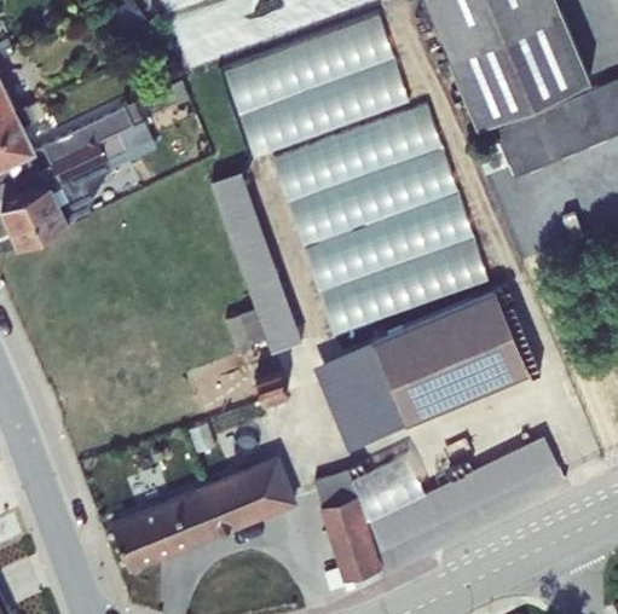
[(132,0),(127,0),(111,10),(126,34),(145,22),(132,0)]
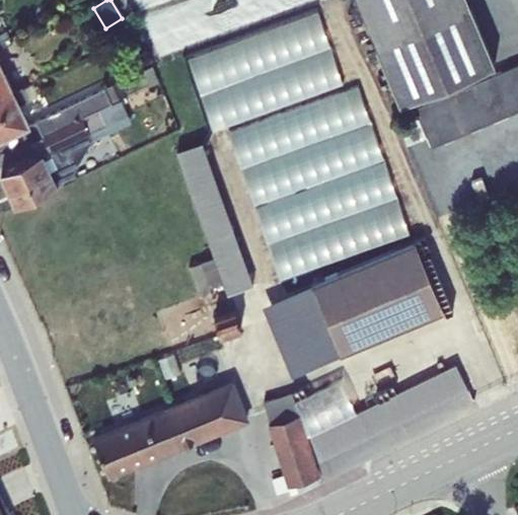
[(354,0),(398,106),(468,77),(495,67),(466,0),(354,0)]
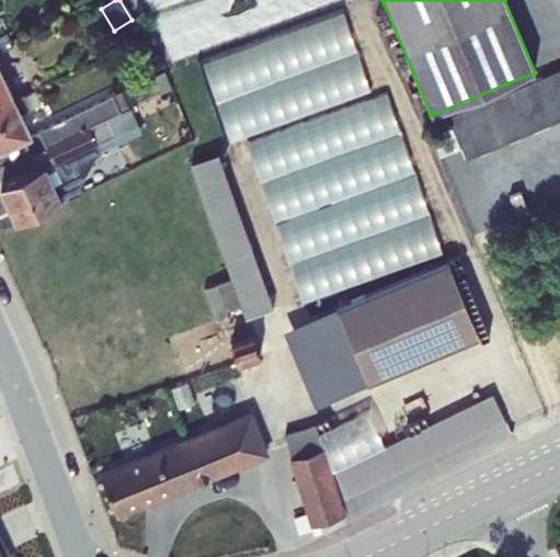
[(342,15),(203,67),(229,145),(369,93),(342,15)]
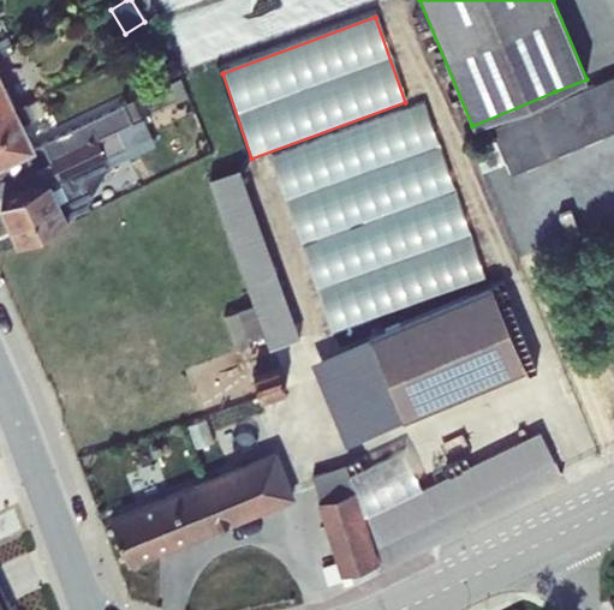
[(0,52),(11,47),(6,39),(5,40),(4,36),(0,37),(0,52)]
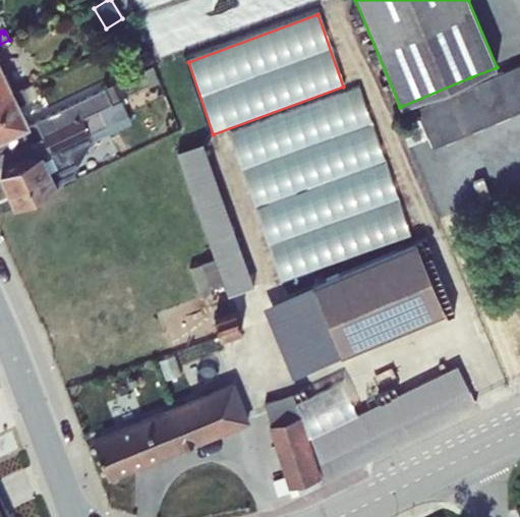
[(9,40),(0,44),(0,101),(14,95),(0,64),(0,52),(12,46),(9,40)]
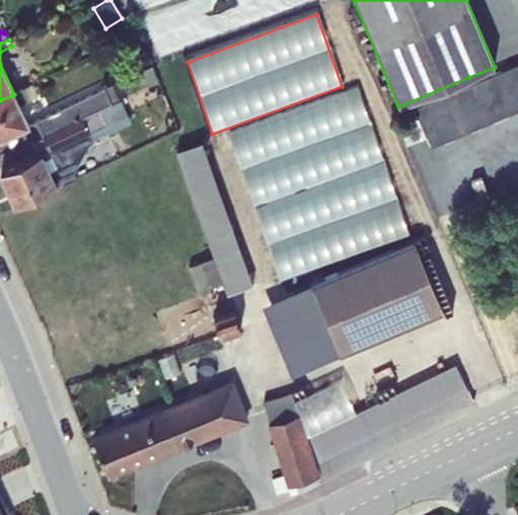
[(517,65),(408,113),(412,122),(418,120),(426,138),(430,150),(517,113),(517,65)]
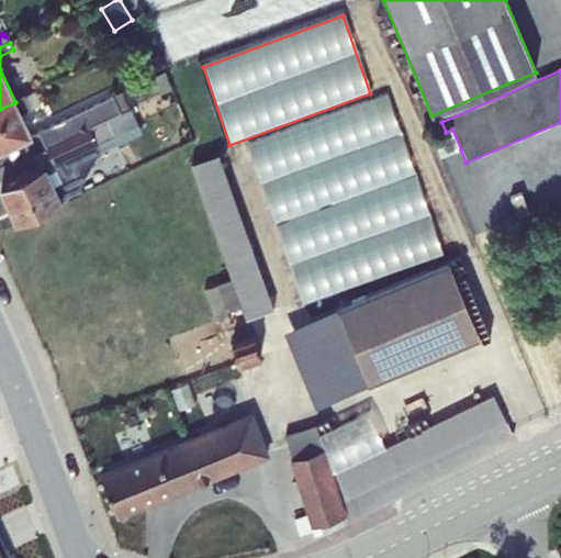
[(15,102),(0,109),(0,153),(32,137),(21,115),(41,107),(34,92),(15,102)]
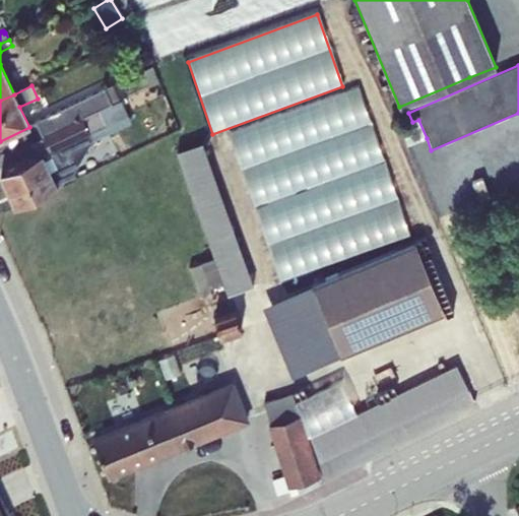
[(35,123),(42,139),(98,113),(111,107),(110,106),(118,102),(111,87),(35,123)]
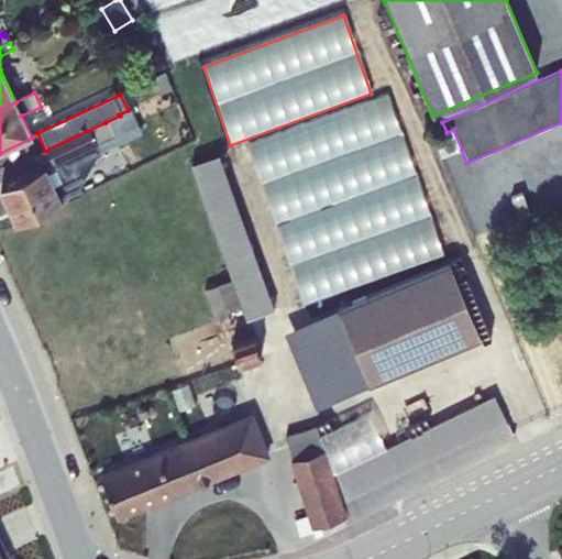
[(388,97),(246,148),(302,306),(443,256),(388,97)]
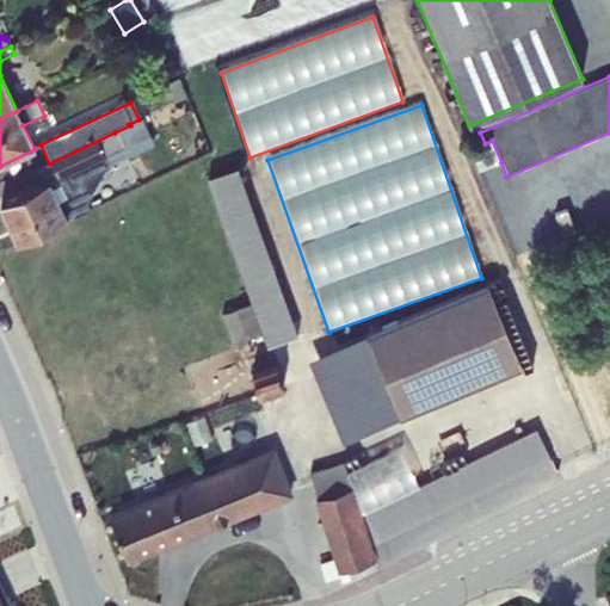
[(115,133),(49,164),(56,180),(0,206),(17,245),(88,211),(86,206),(108,166),(104,159),(123,150),(115,133)]
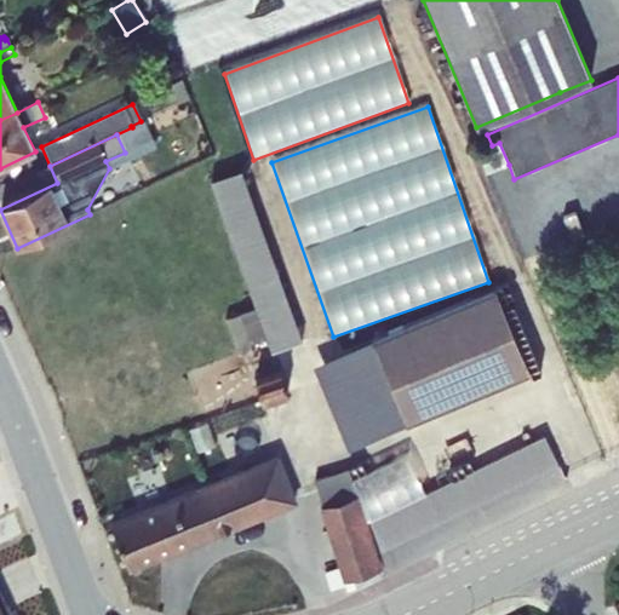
[(492,145),(476,153),(485,174),(509,165),(499,143),(492,145)]
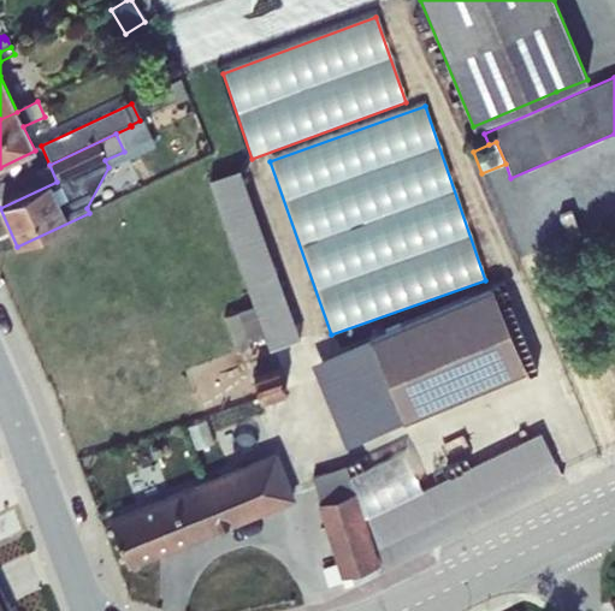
[(240,171),(208,182),(268,351),(300,340),(240,171)]
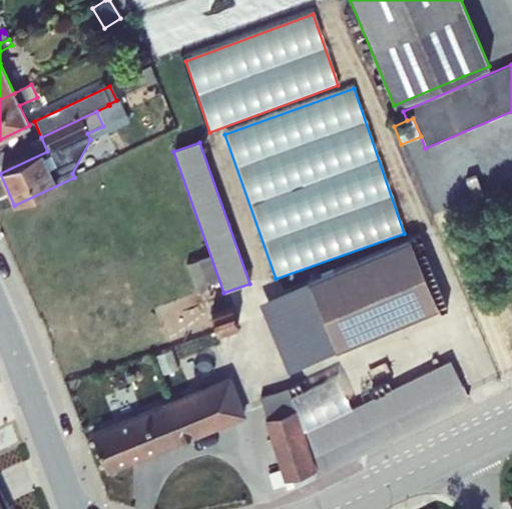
[(410,241),(308,284),(336,353),(438,310),(410,241)]
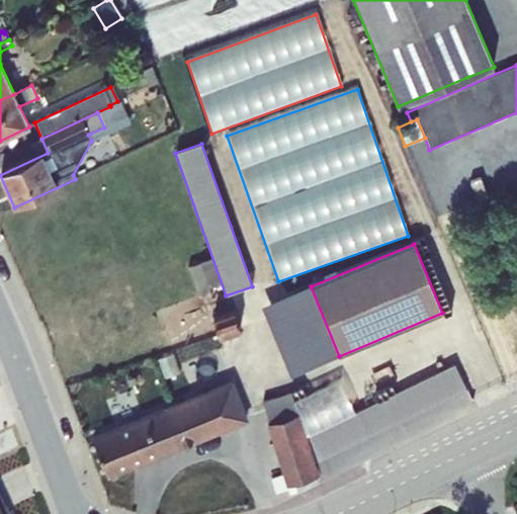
[(221,285),(211,259),(188,268),(199,298),(210,294),(208,289),(221,285)]
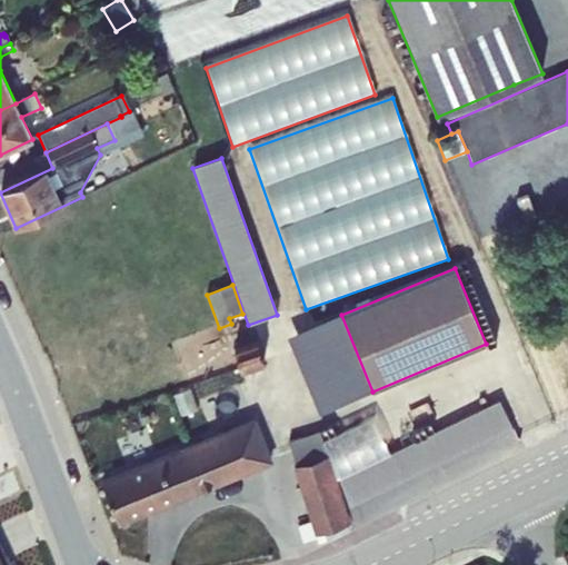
[(341,315),(288,338),(318,413),(372,392),(341,315)]
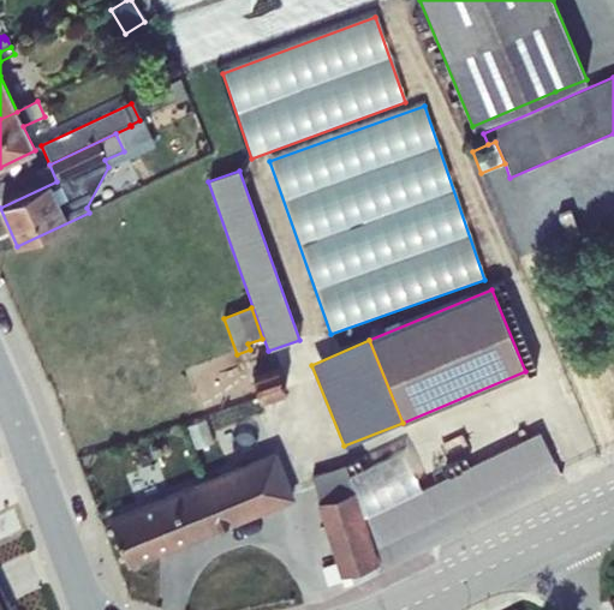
[(278,369),(252,377),(261,402),(286,394),(278,369)]
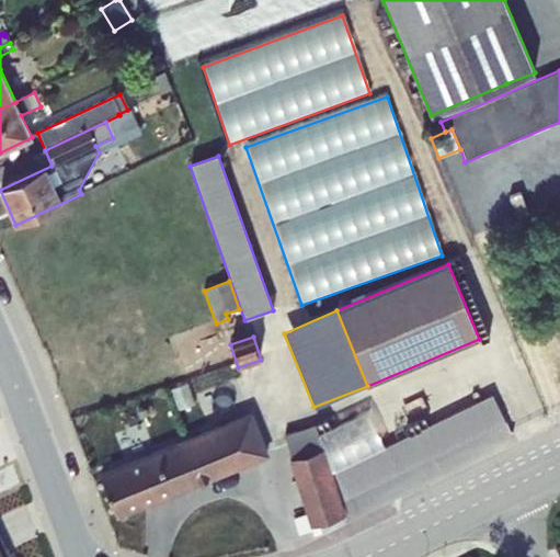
[(186,385),(170,391),(178,412),(194,407),(186,385)]
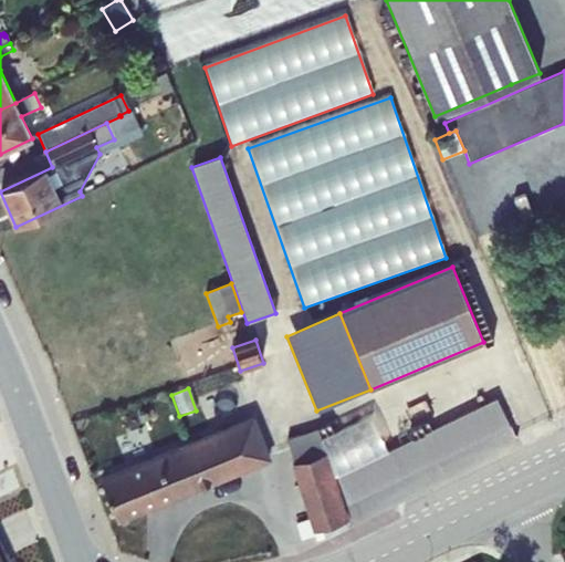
[(317,430),(286,440),(294,464),(293,464),(314,531),(345,521),(341,509),(510,428),(495,399),(388,453),(335,478),(327,454),(325,455),(321,441),(317,430)]
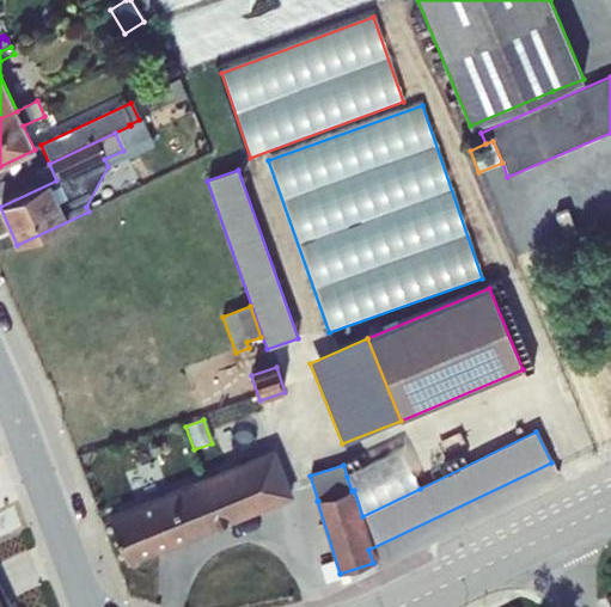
[(399,449),(347,477),(352,491),(354,490),(362,516),(420,489),(399,449)]
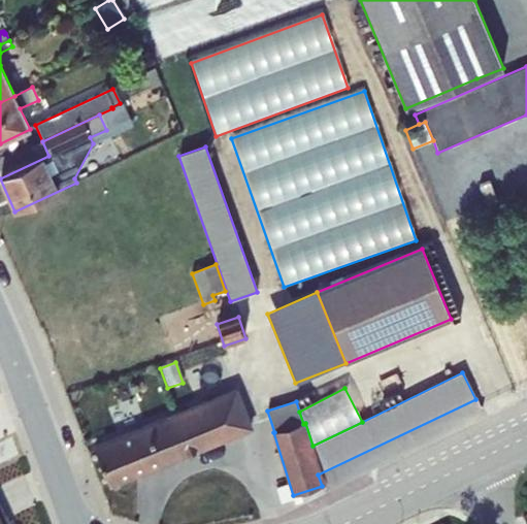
[(234,391),(94,449),(109,486),(250,429),(234,391)]
